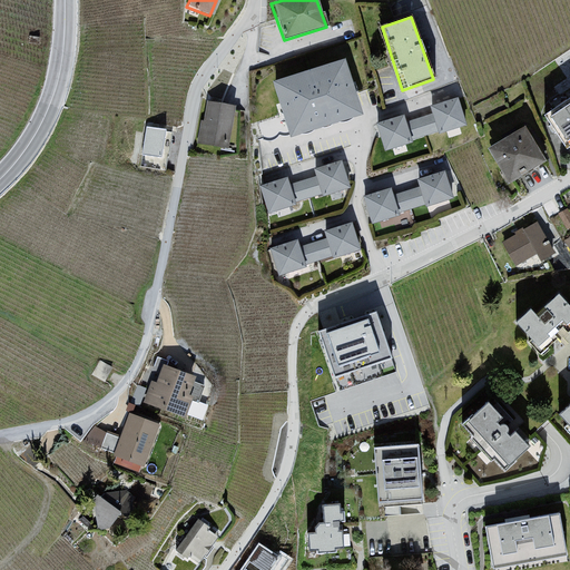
[(343,60),(271,82),(287,137),(360,114),(343,60)]
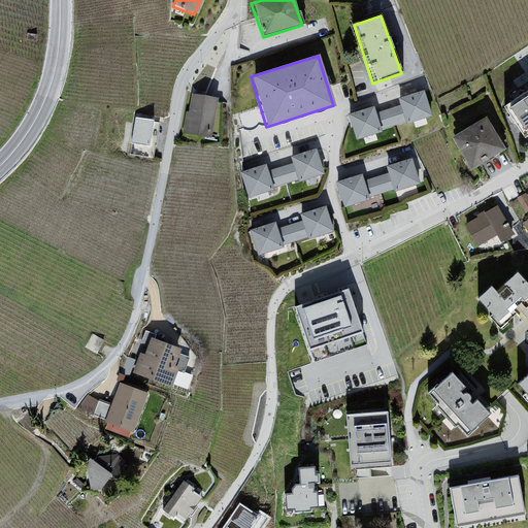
[(527,132),(527,89),(503,105),(526,134),(527,132)]
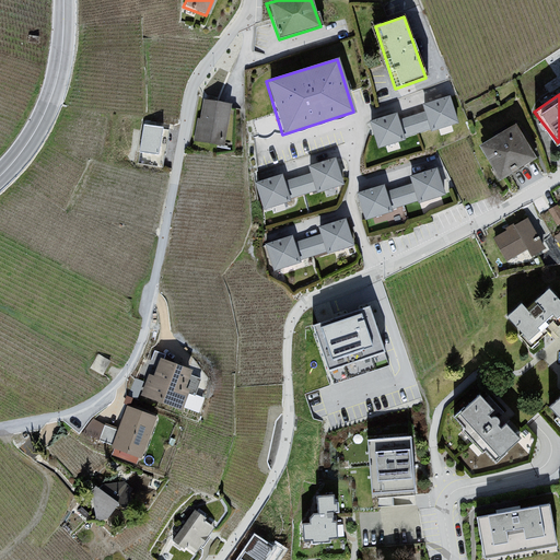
[(450,97),(420,105),(423,114),(428,130),(428,133),(457,125),(450,97)]
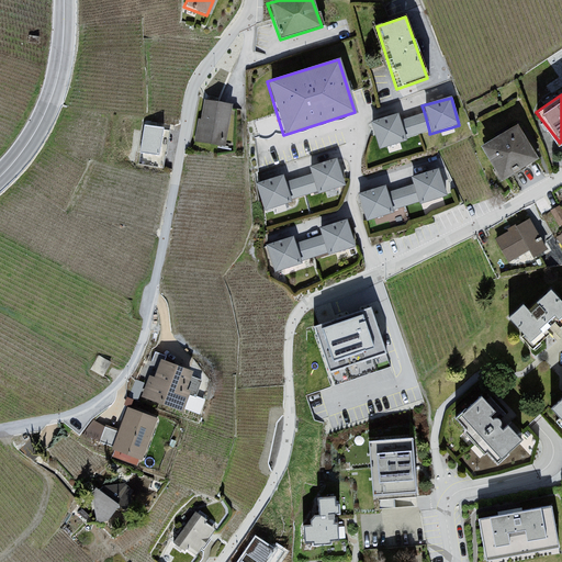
[(229,105),(202,100),(198,120),(194,119),(192,143),(221,147),(229,105)]
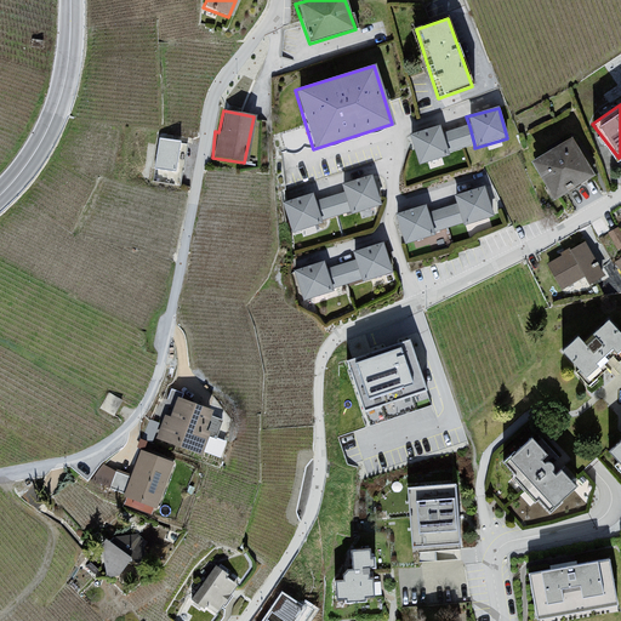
[(469,126),(440,136),(448,154),(474,144),(469,126)]
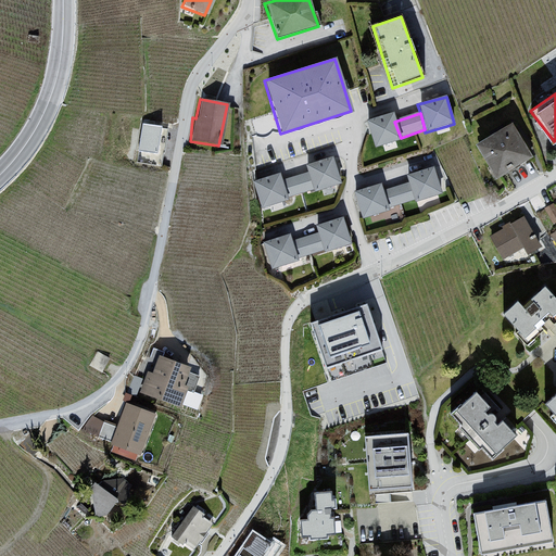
[(391,114),(365,121),(374,148),(401,138),(394,122),(391,114)]
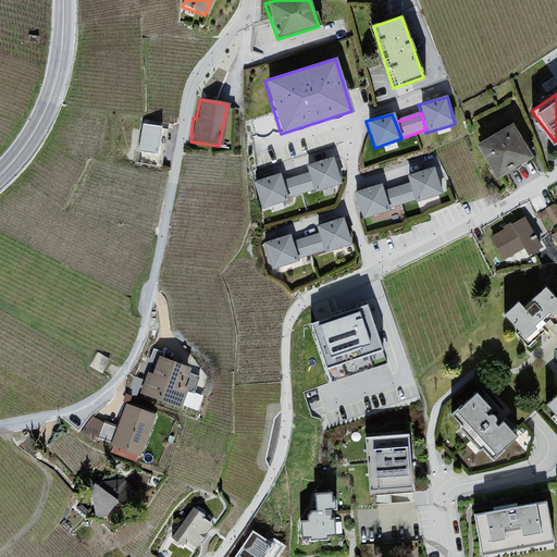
[(163,126),(144,123),(138,150),(158,153),(163,126)]
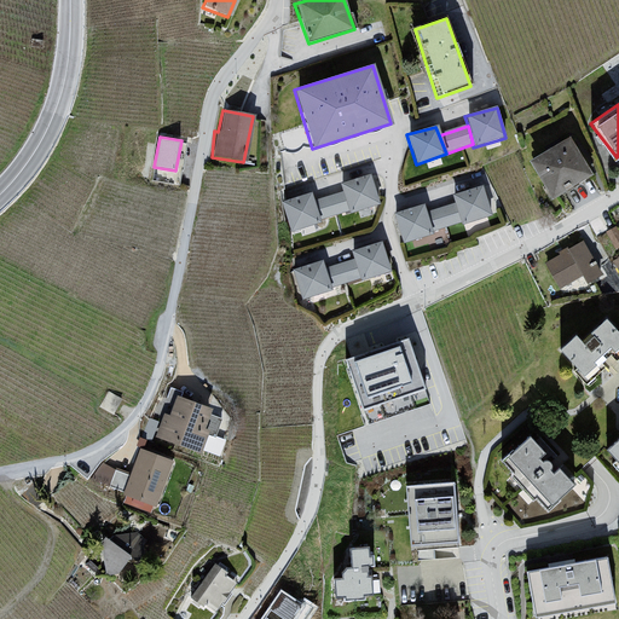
[(567,137),(527,161),(550,200),(590,175),(567,137)]
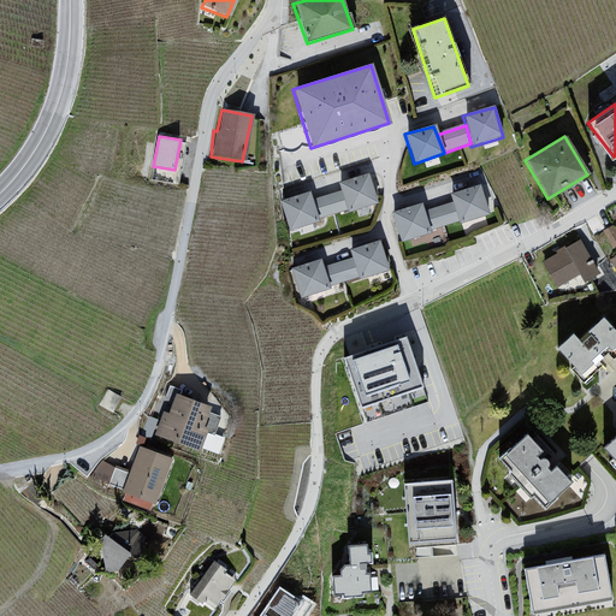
[(367,175),(336,183),(339,193),(345,211),(347,213),(375,205),(367,175)]
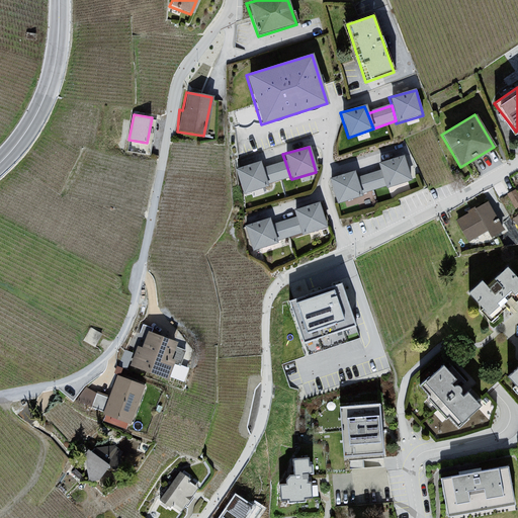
[(402,157),(377,164),(379,171),(383,187),(384,189),(410,180),(402,157)]
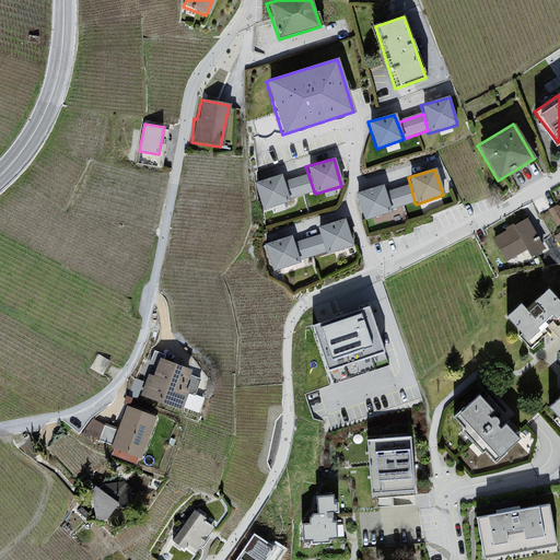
[(308,175),(282,182),(288,200),(314,191),(308,175)]
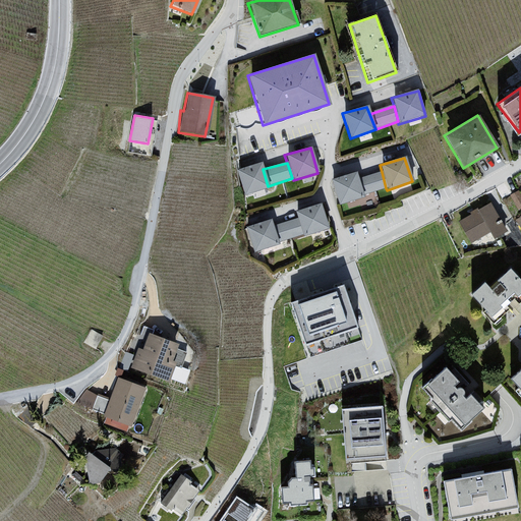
[(261,164),(235,171),(243,195),(269,187),(268,186),(263,169),(261,164)]
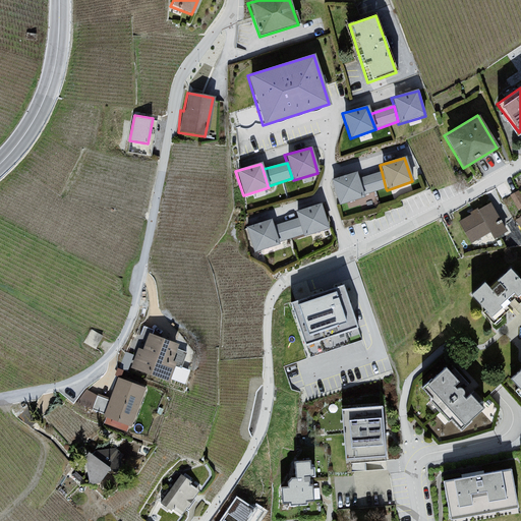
[(382,172),(357,179),(362,194),(386,188),(382,172)]
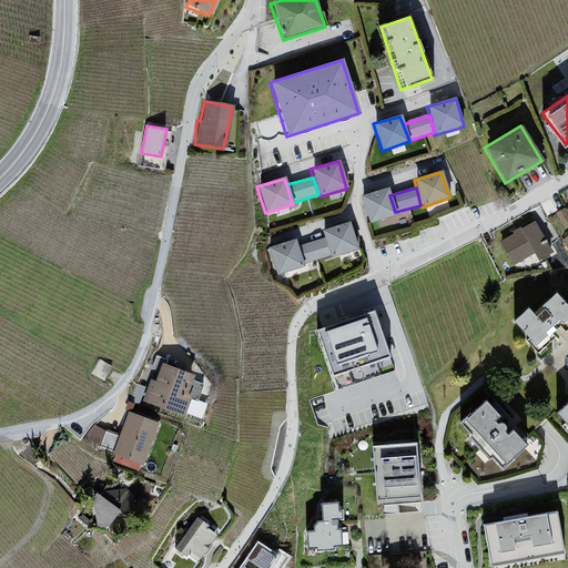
[(388,190),(361,196),(368,223),(395,214),(395,212),(389,195),(388,190)]
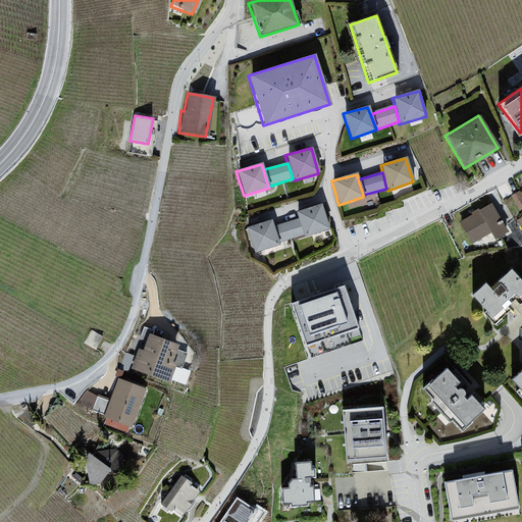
[(521,191),(521,190),(513,192),(518,208),(521,206),(521,191)]
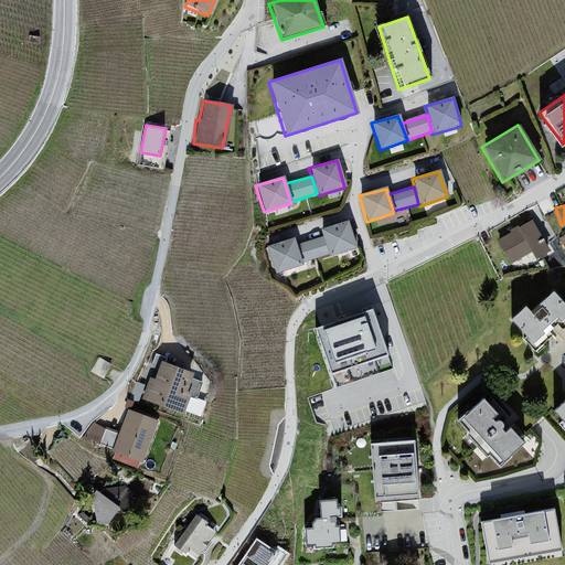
[(345,222),(318,228),(321,237),(326,254),(327,256),(353,248),(345,222)]
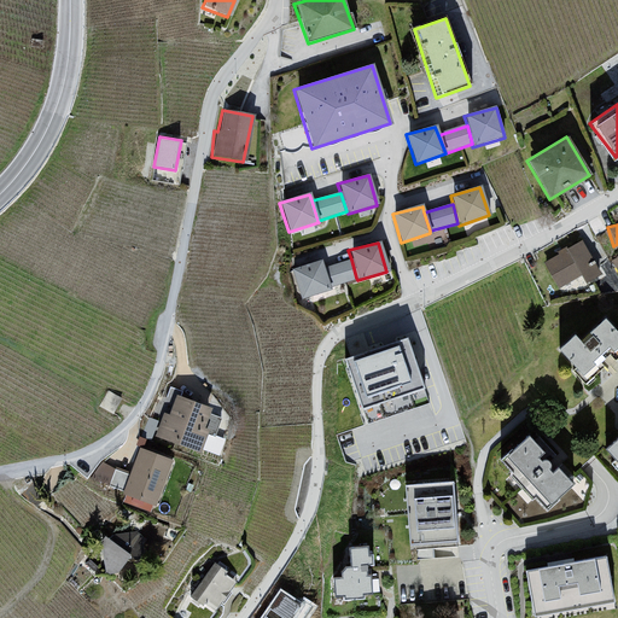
[(581,243),(542,263),(558,287),(578,277),(584,284),(600,277),(581,243)]
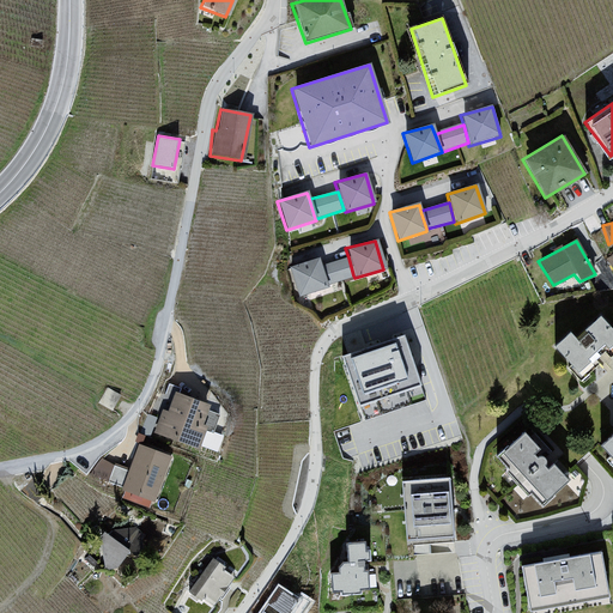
[(349,258),(319,266),(325,285),(353,275),(349,258)]
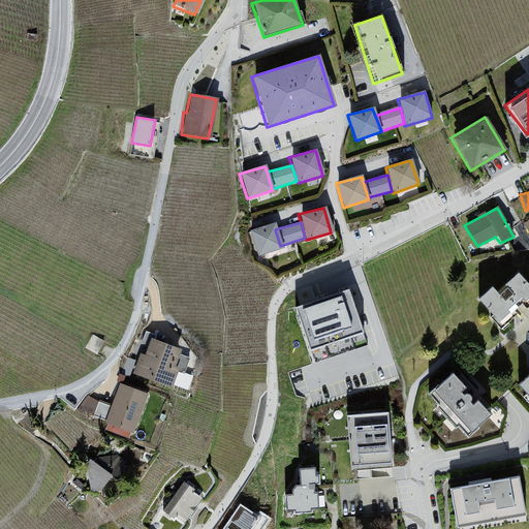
[(274,224),(249,231),(257,255),(281,248),(280,246),(275,229),(274,224)]
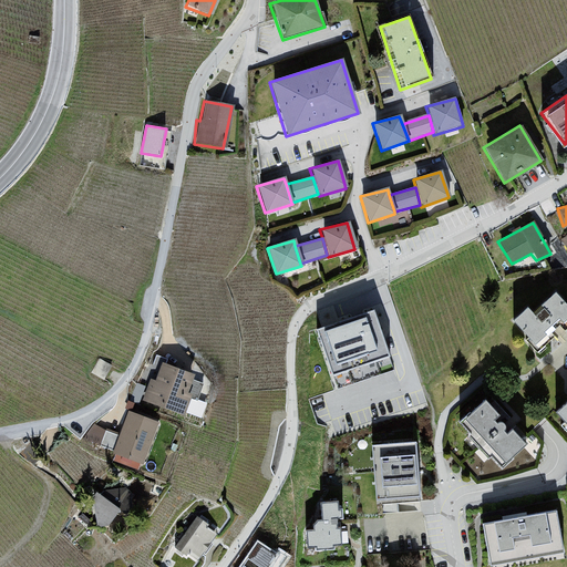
[(525,306),(509,321),(523,337),(521,340),(536,354),(553,338),(548,333),(556,327),(559,332),(566,326),(566,303),(565,306),(554,292),(532,313),(525,306)]
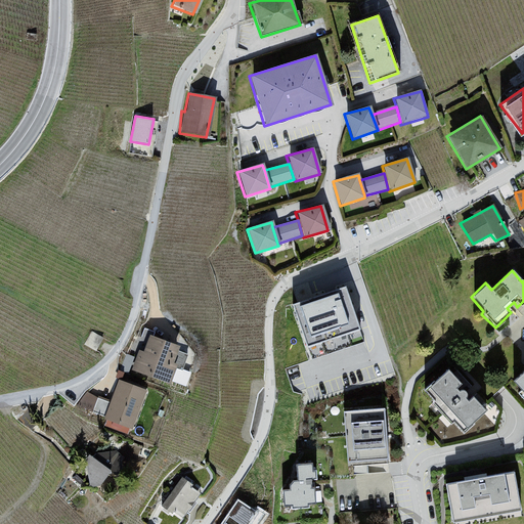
[(345,286),(292,304),(307,346),(360,329),(345,286)]
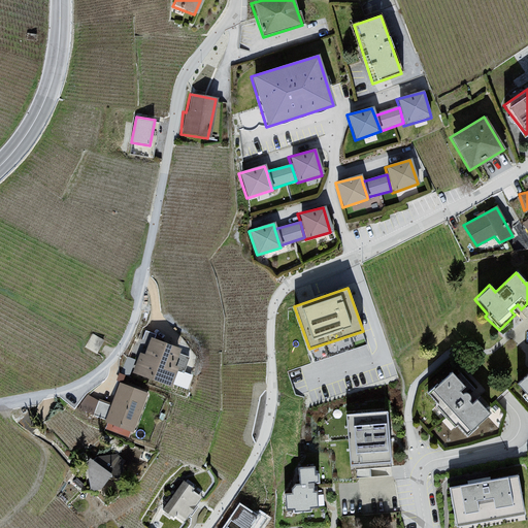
[(137,355),(131,374),(167,388),(176,369),(173,367),(178,350),(147,339),(142,356),(137,355)]
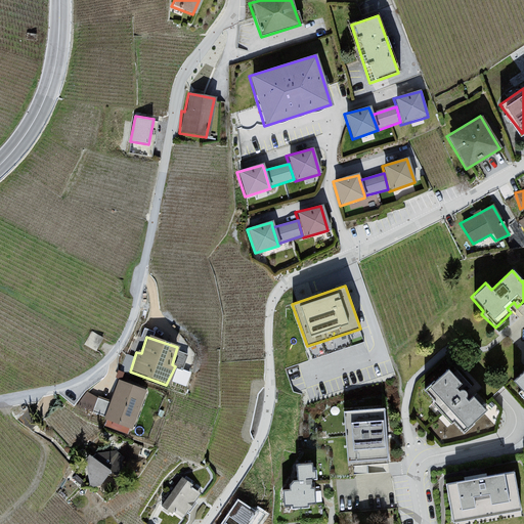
[(523,369),(510,382),(523,398),(523,369)]
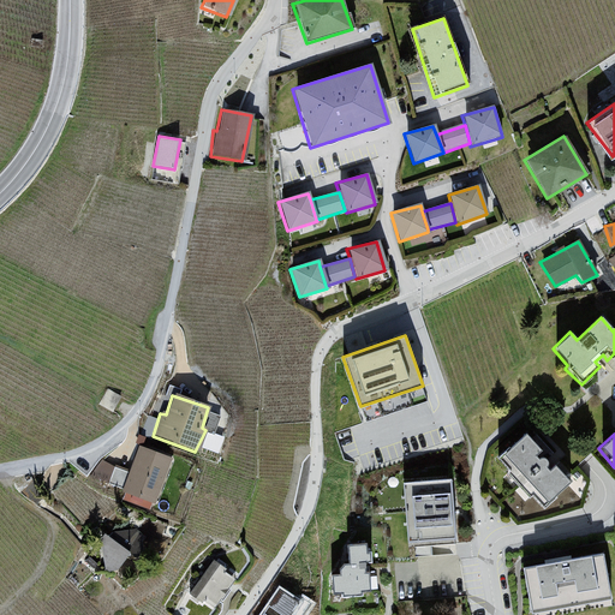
[(495,458),(541,508),(566,482),(563,478),(567,476),(556,463),(547,471),(543,469),(533,458),(542,453),(523,435),(495,458)]
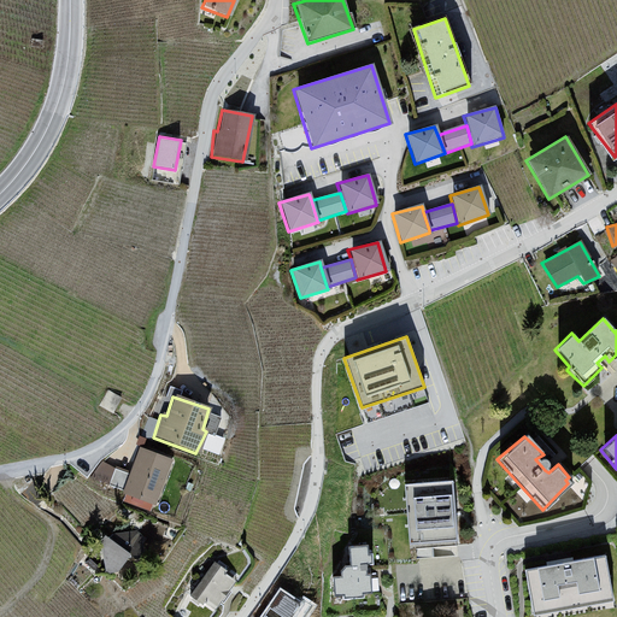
[(118,497),(151,506),(168,462),(136,448),(118,497)]
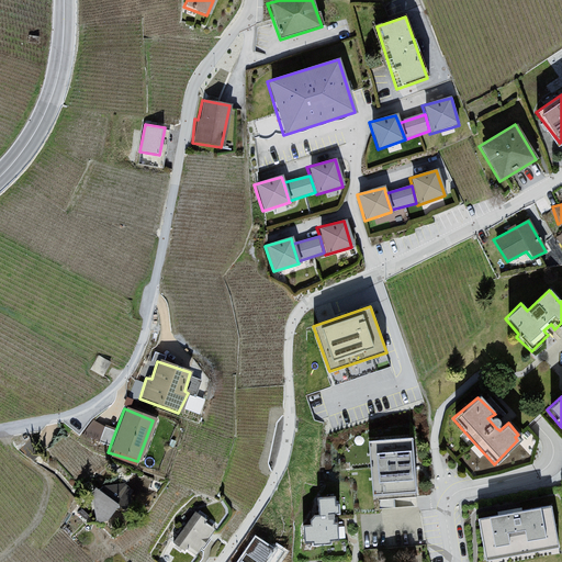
[(414,497),(411,437),(362,439),(368,498),(414,497)]
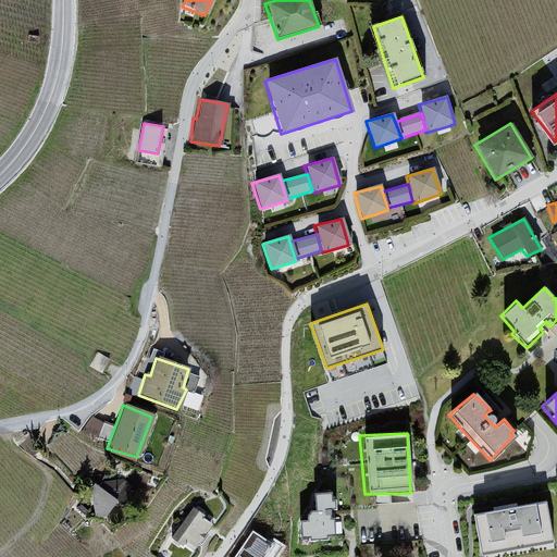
[(91,485),(88,493),(98,528),(112,504),(116,510),(127,503),(122,481),(91,485)]
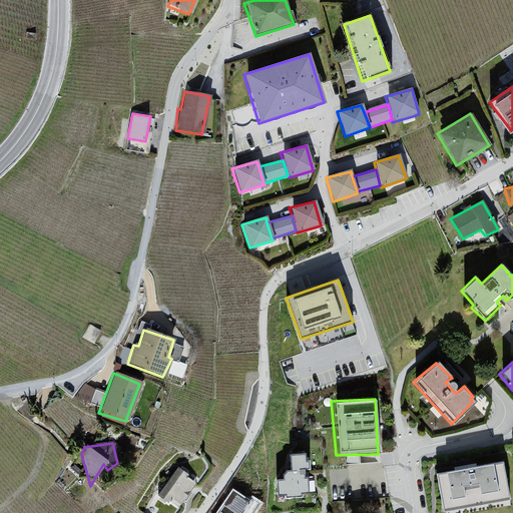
[(304,455),(287,455),(288,471),(285,470),(280,476),(280,480),(276,480),(277,497),(281,499),(300,498),(300,494),(305,494),(305,477),(302,477),(303,470),(308,471),(308,462),(304,459),(304,455)]
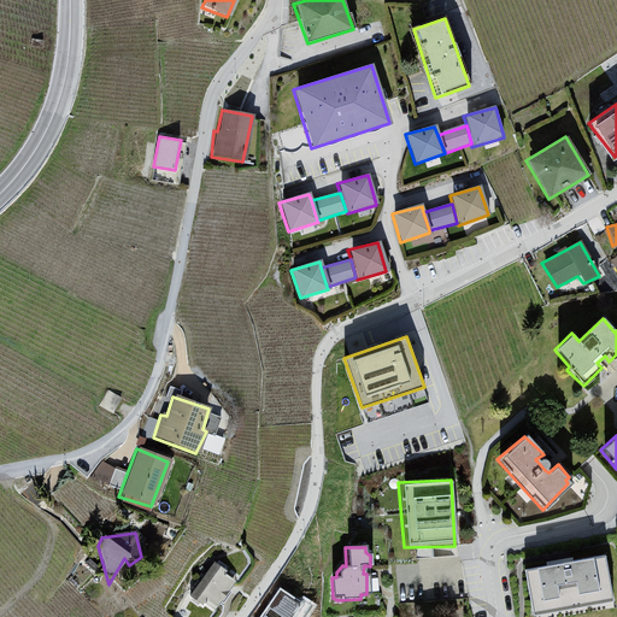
[(604,554),(526,569),(533,613),(612,599),(604,554)]
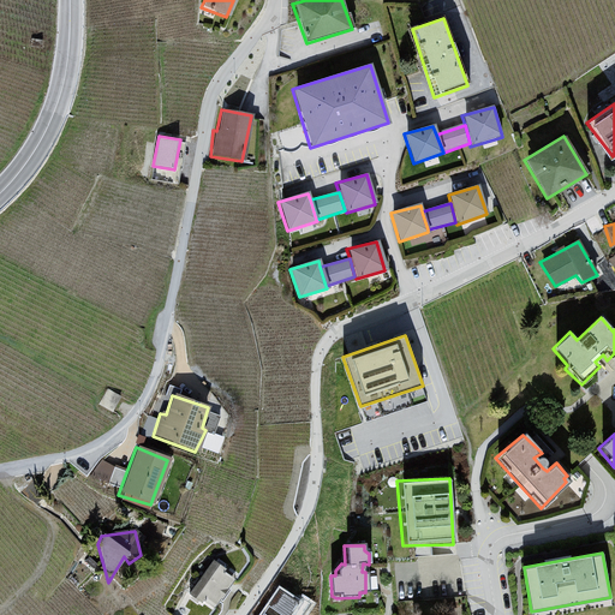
[(238,578),(224,567),(197,601),(212,611),(216,609),(224,614),(243,590),(234,583),(238,578)]
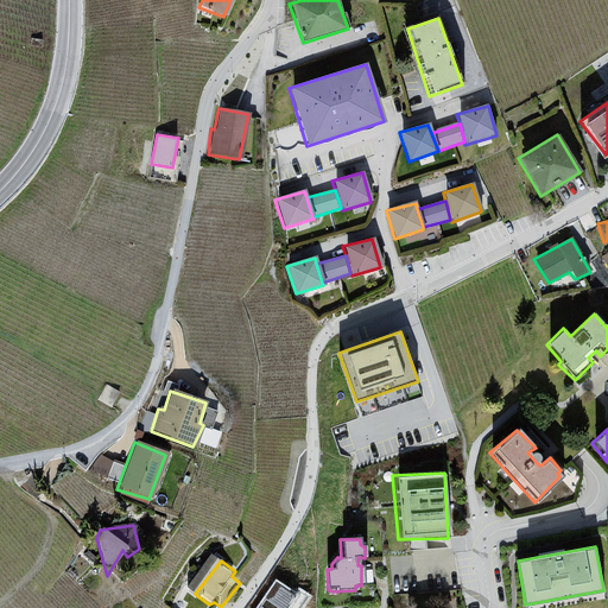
[(273,576),(254,607),(298,607),(309,590),(299,586),(297,589),(273,576)]
